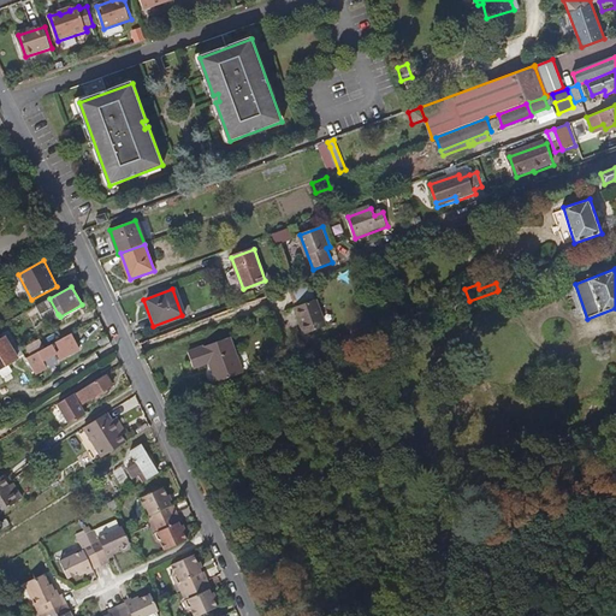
[(471,312),(501,301),(497,291),(469,301),(467,301),(471,312)]
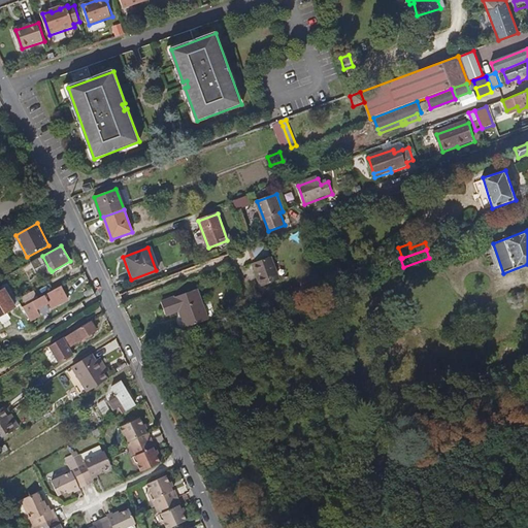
[(31,278),(50,269),(42,256),(24,266),(31,278)]
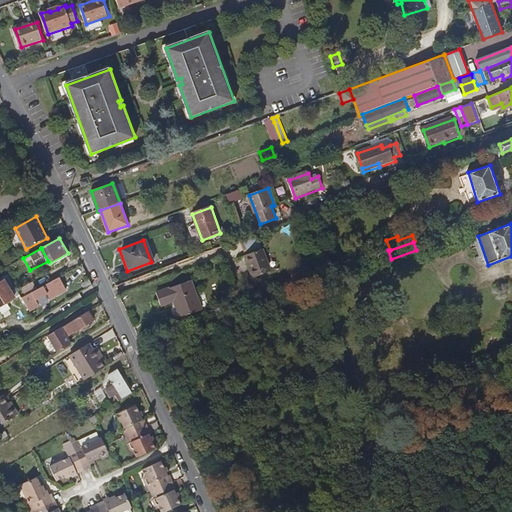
[(274,272),(266,249),(248,255),(256,278),(274,272)]
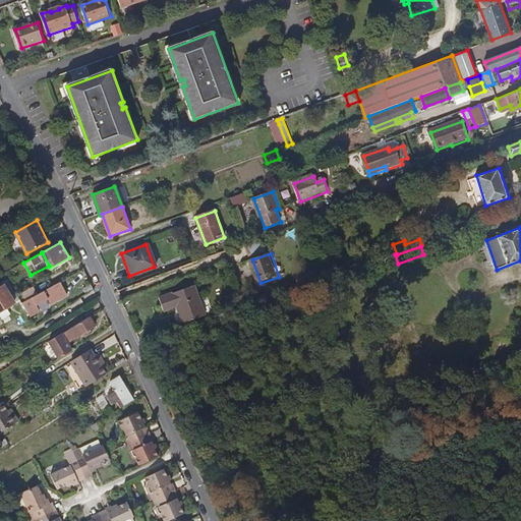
[(52,303),(68,294),(62,282),(34,297),(38,304),(49,298),(52,303)]
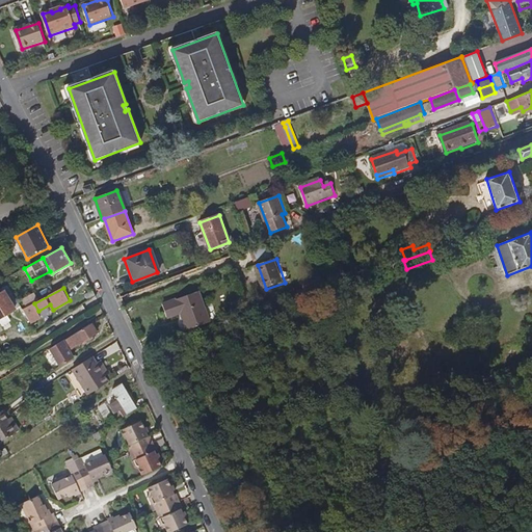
[(211,321),(201,290),(165,302),(169,316),(183,312),(189,328),(211,321)]
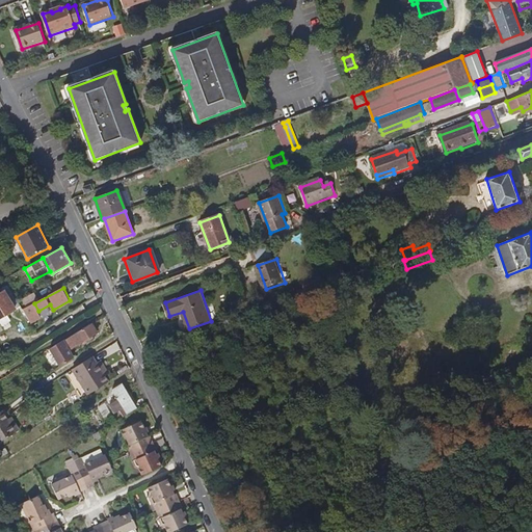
[(0,318),(16,309),(4,291),(0,293),(0,318)]
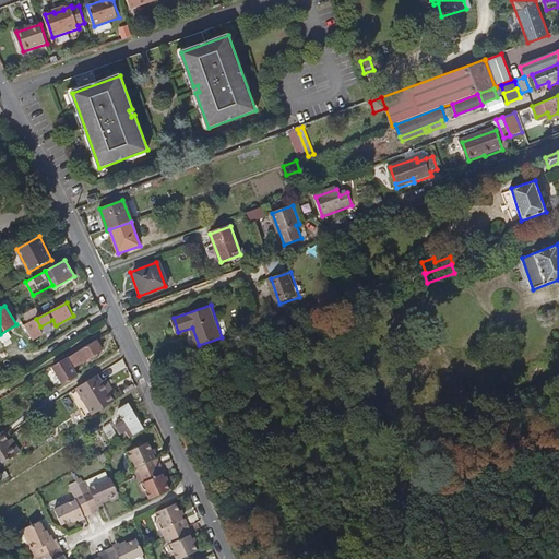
[(102,312),(98,306),(90,311),(93,317),(102,312)]
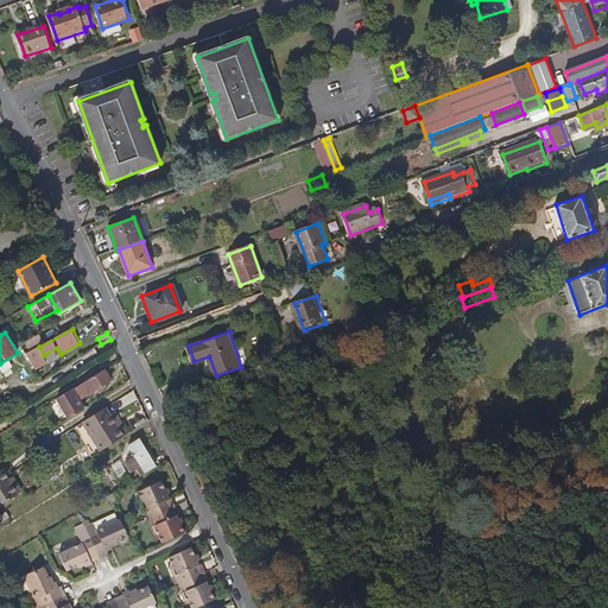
[(82,399),(112,381),(107,372),(76,390),(75,387),(56,399),(68,419),(83,410),(76,396),(80,393),(82,399)]
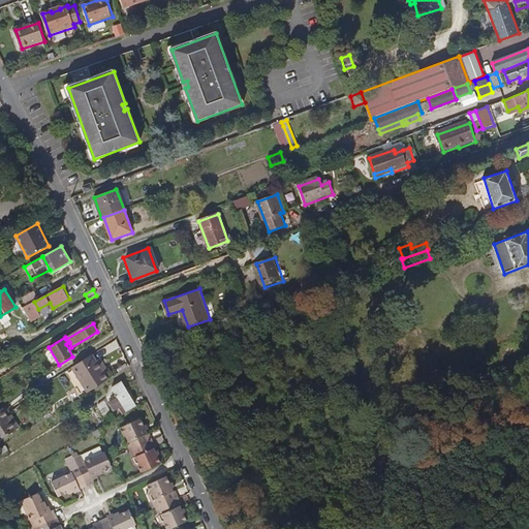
[(107,380),(92,354),(72,367),(88,393),(107,380)]
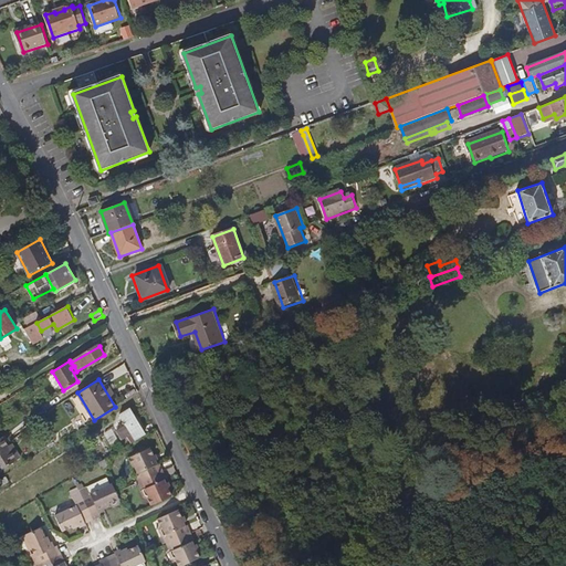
[(145,435),(129,409),(121,415),(126,425),(132,432),(127,435),(128,437),(132,441),(135,439),(136,440),(145,435)]
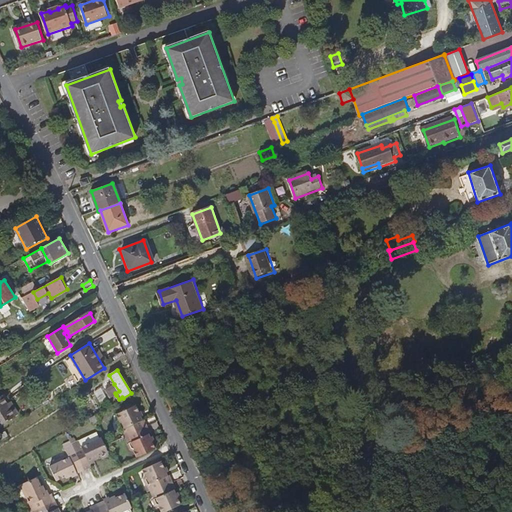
[(111,397),(116,395),(115,393),(119,391),(114,384),(106,389),(111,397)]
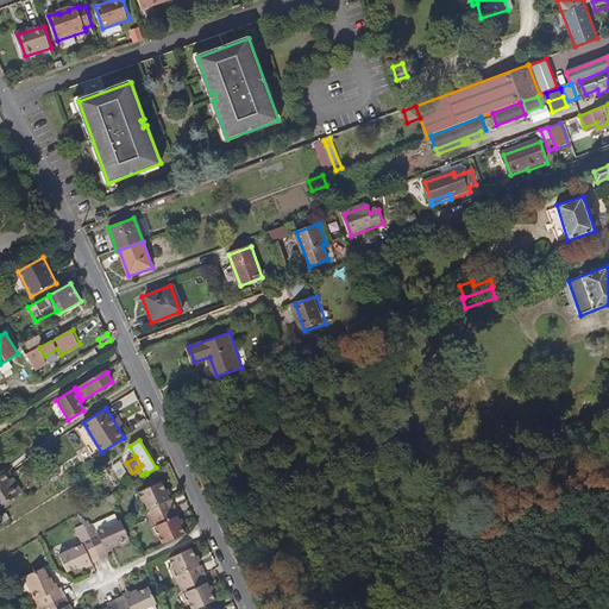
[(119,476),(129,472),(123,459),(113,464),(119,476)]
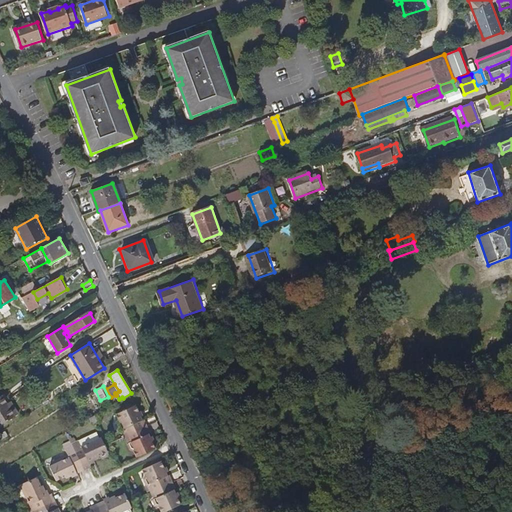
[(0,424),(14,416),(6,402),(2,395),(0,396),(0,424)]
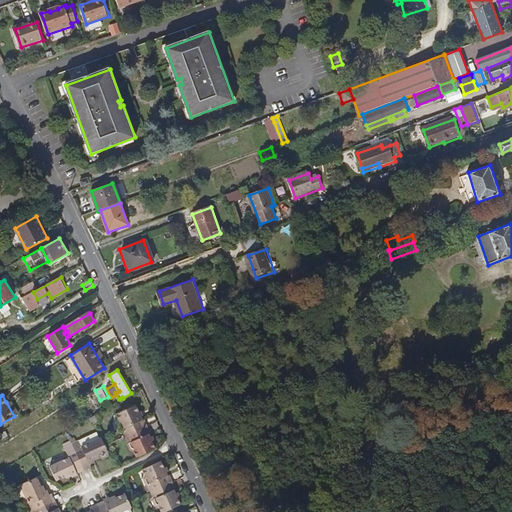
[(17,414),(9,400),(6,402),(14,416),(17,414)]
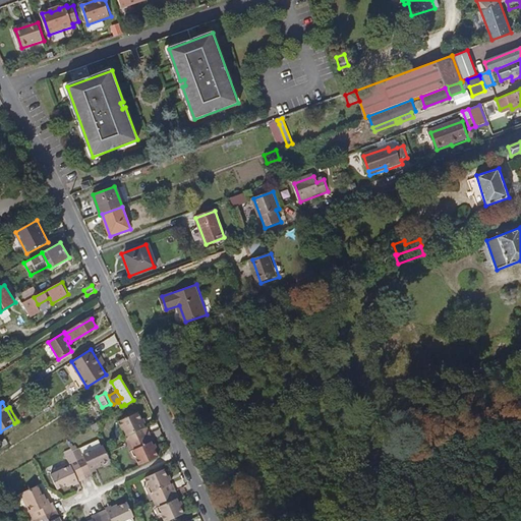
[(147,438),(143,429),(145,429),(137,415),(118,424),(121,429),(123,431),(126,438),(124,439),(128,447),(147,438)]
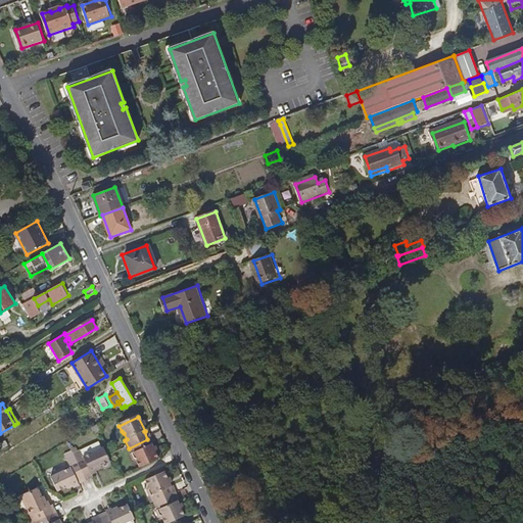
[(158,462),(151,446),(150,446),(147,439),(129,448),(131,455),(133,454),(136,462),(136,463),(139,470),(158,462)]
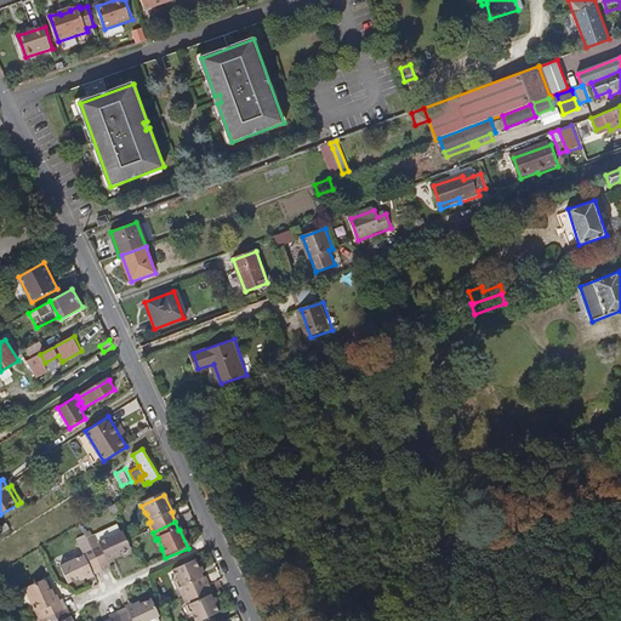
[(85,540),(91,537),(89,533),(86,534),(84,530),(80,531),(83,536),(85,540)]
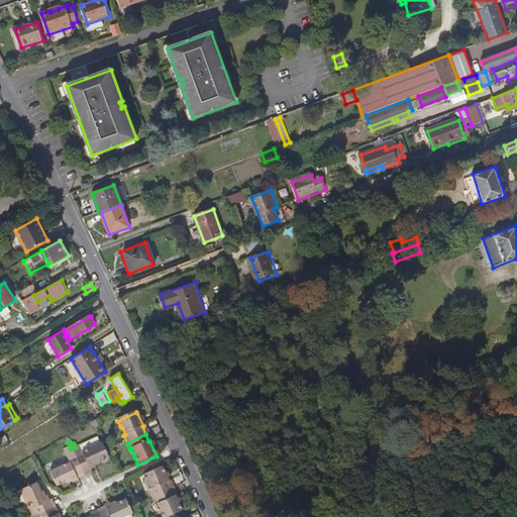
[(106,457),(99,442),(80,451),(78,446),(76,447),(71,449),(81,474),(89,471),(87,467),(93,463),(94,466),(100,463),(99,461),(106,457)]
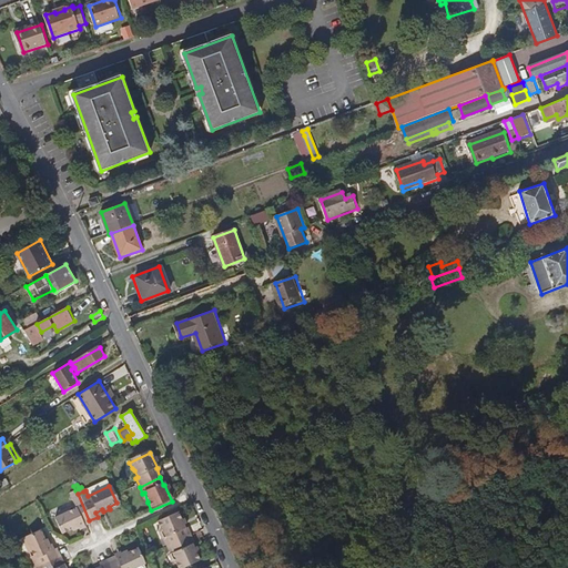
[(89,520),(78,494),(69,497),(74,508),(52,517),(60,535),(69,530),(70,533),(77,529),(75,527),(89,520)]
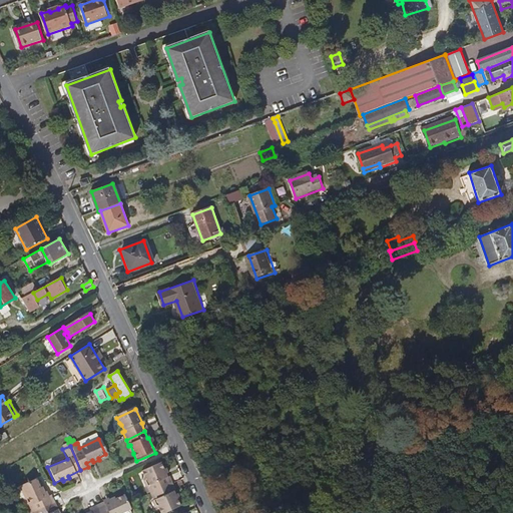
[(166,477),(160,464),(141,472),(143,477),(146,478),(149,485),(147,486),(150,494),(169,486),(165,477),(166,477)]
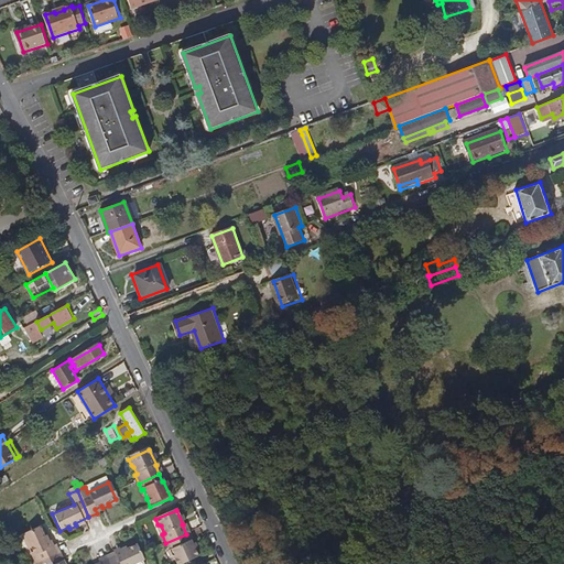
[(49,550),(46,544),(49,543),(45,537),(44,538),(40,529),(17,539),(22,551),(25,550),(29,559),(29,560),(30,563),(40,563),(57,556),(54,548),(49,550)]
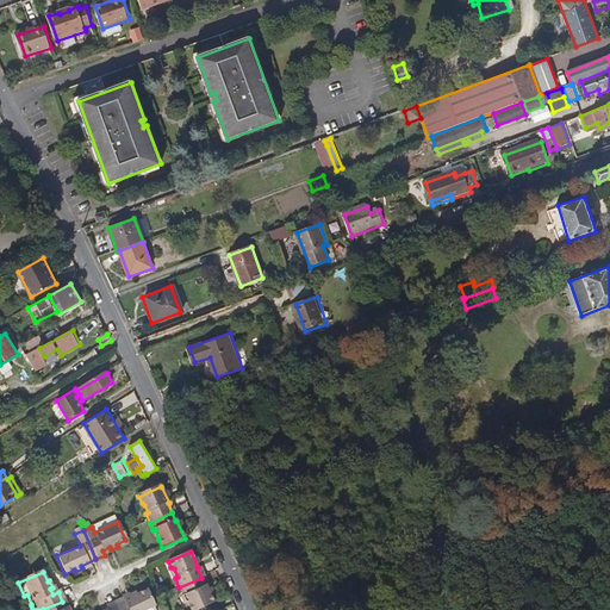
[(197,609),(213,602),(205,584),(205,585),(201,578),(179,587),(182,595),(185,595),(188,603),(187,604),(190,609),(197,609)]
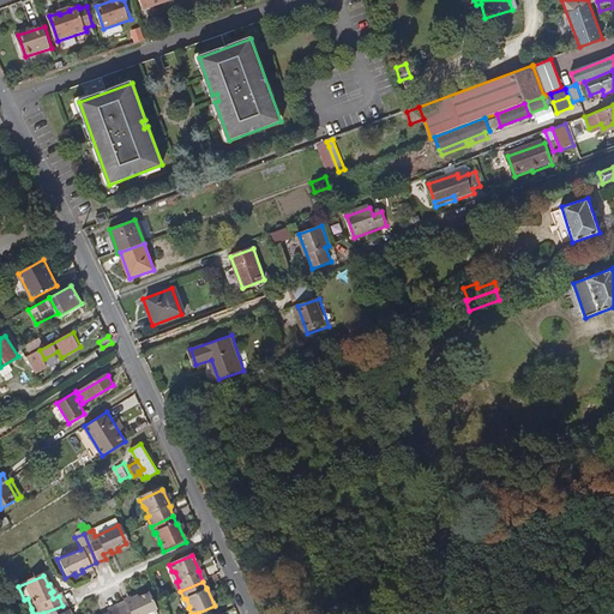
[(156,613),(149,597),(139,601),(138,600),(131,602),(132,605),(126,607),(126,609),(118,613),(116,613),(156,613)]
